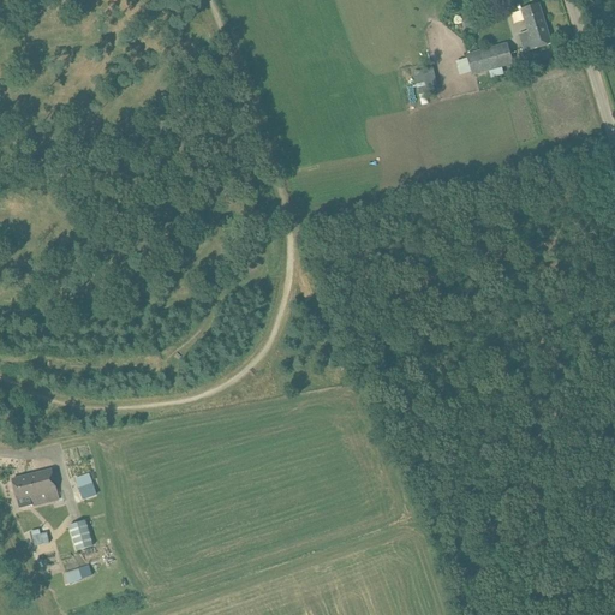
[(524,53),(539,48),(551,45),(538,4),(520,10),(527,31),(518,35),(524,53)]
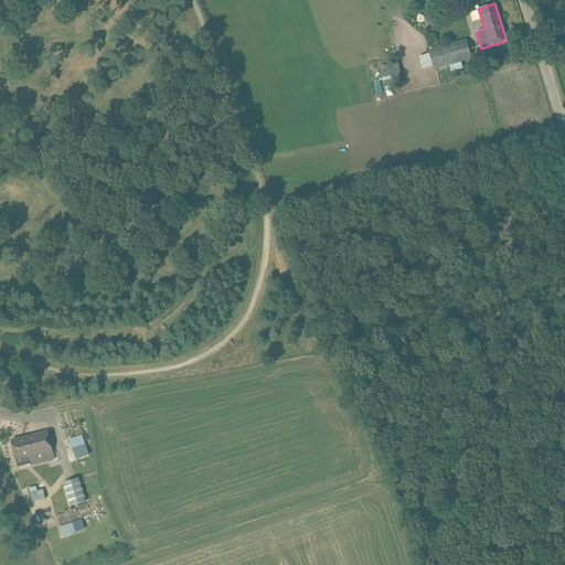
[(458,43),(429,51),(434,70),(464,62),(458,43)]
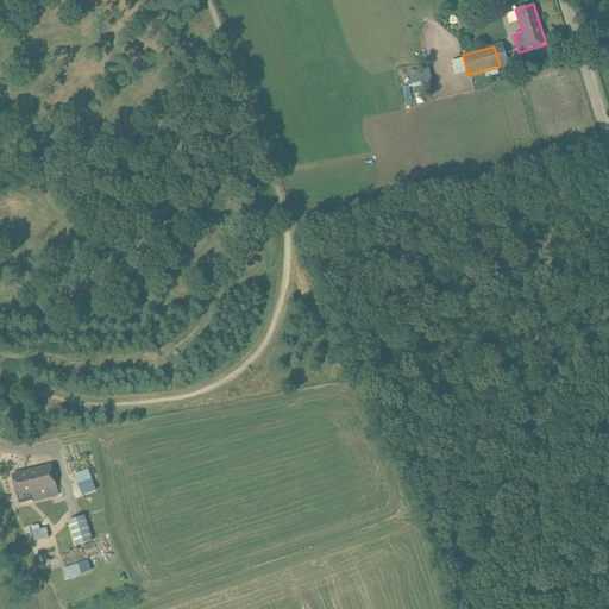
[(51,466),(12,476),(17,495),(19,504),(31,501),(58,495),(51,466)]
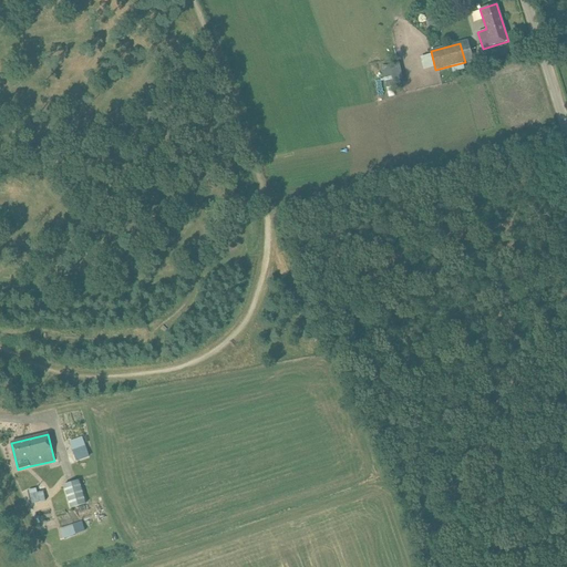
[(85,445),(82,437),(69,442),(73,450),(85,445)]
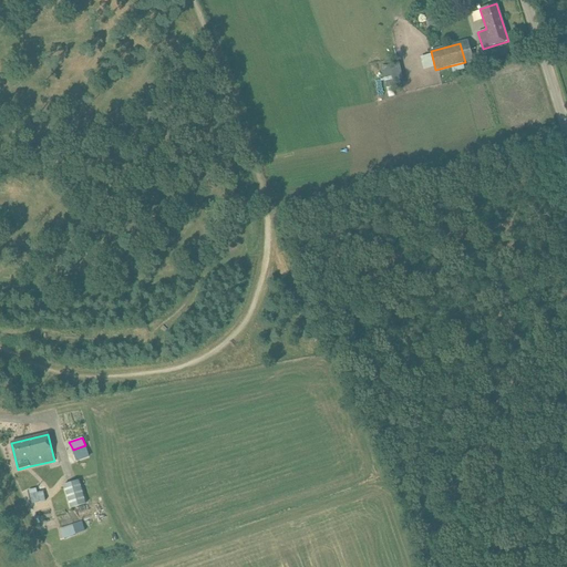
[(79,480),(64,484),(71,507),(86,503),(79,480)]
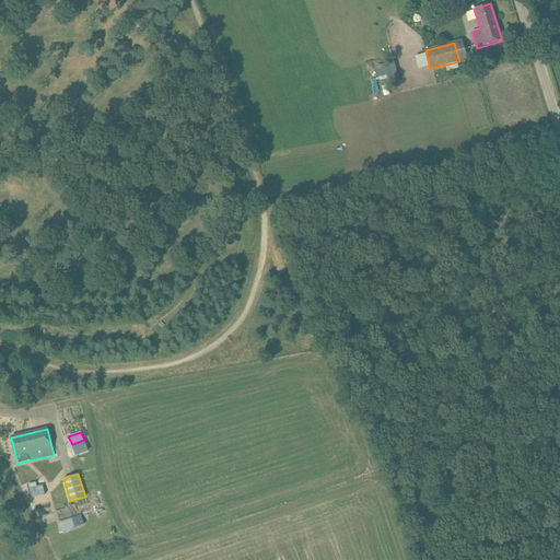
[(28,485),(32,498),(45,496),(43,486),(36,487),(35,482),(28,485)]
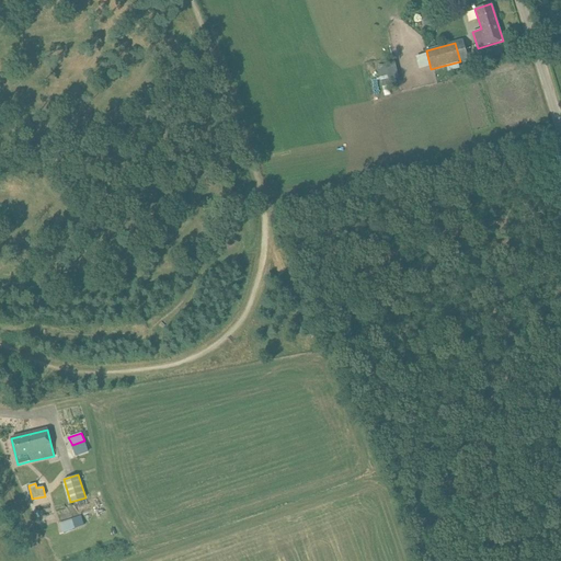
[(83,525),(80,517),(60,525),(63,533),(83,525)]
